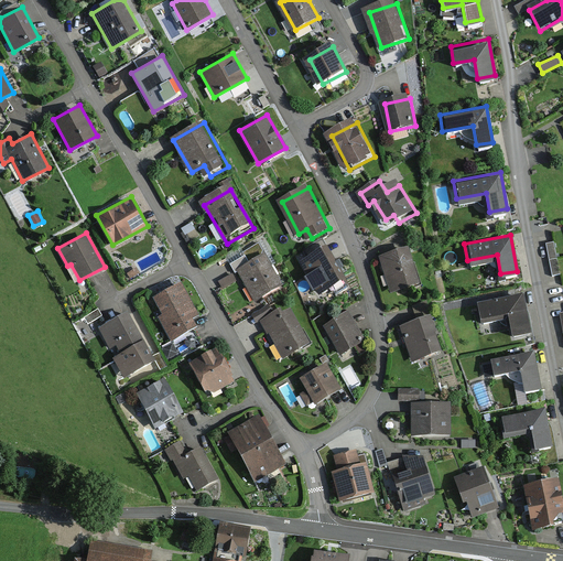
[(329,249),(305,262),(323,295),(348,281),(329,249)]
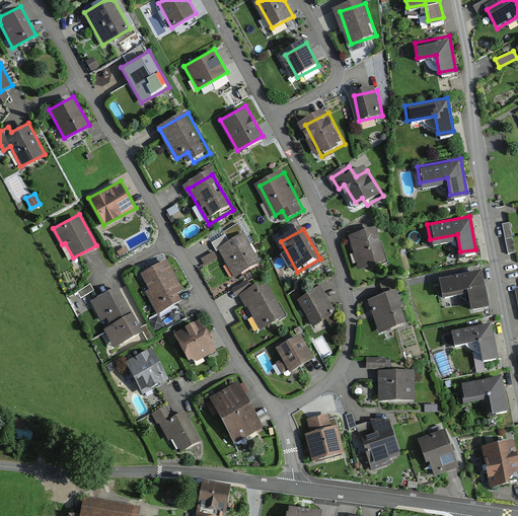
[(380,230),(353,237),(361,267),(388,259),(380,230)]
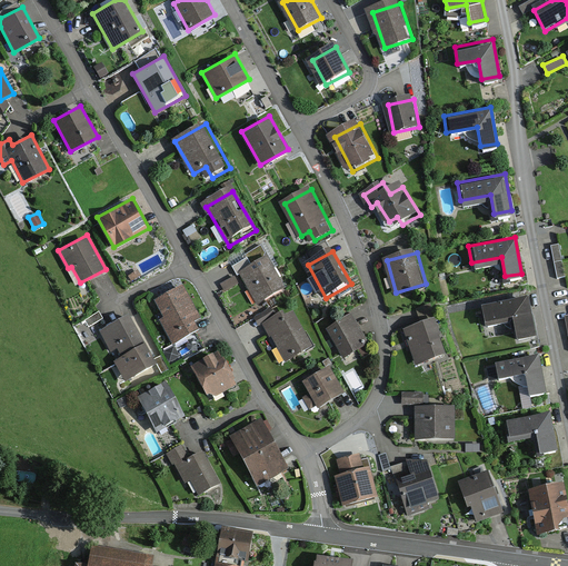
[(273,258),(247,271),(262,303),(290,289),(273,258)]
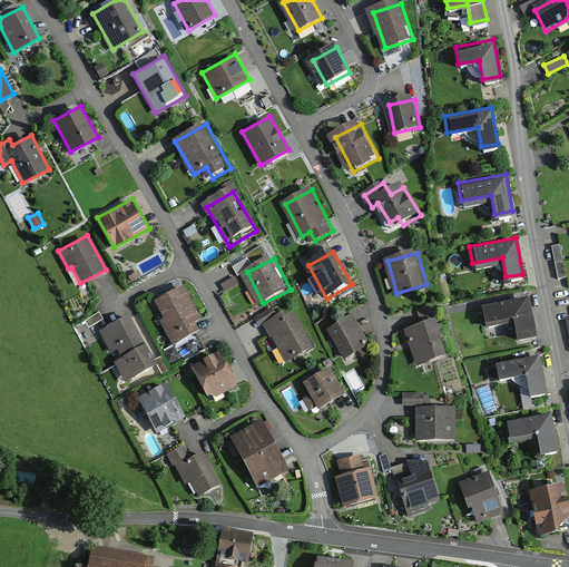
[(234,273),(222,279),(224,285),(237,280),(234,273)]
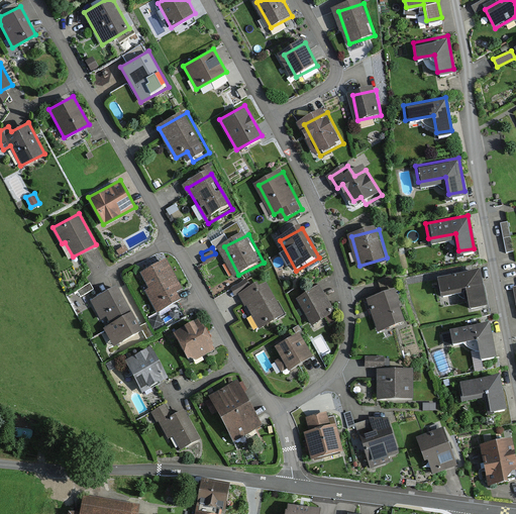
[(169,258),(146,272),(158,290),(152,294),(164,312),(185,299),(182,294),(188,290),(169,258)]
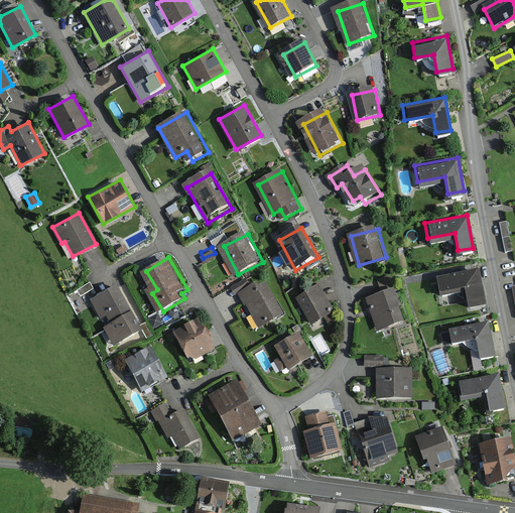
[(478,269),(435,277),(437,293),(466,288),(469,305),(484,302),(478,269)]
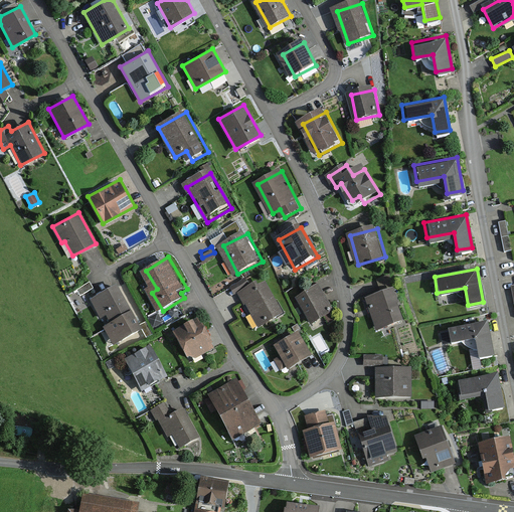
[(267,281),(243,294),(262,326),(285,313),(267,281)]
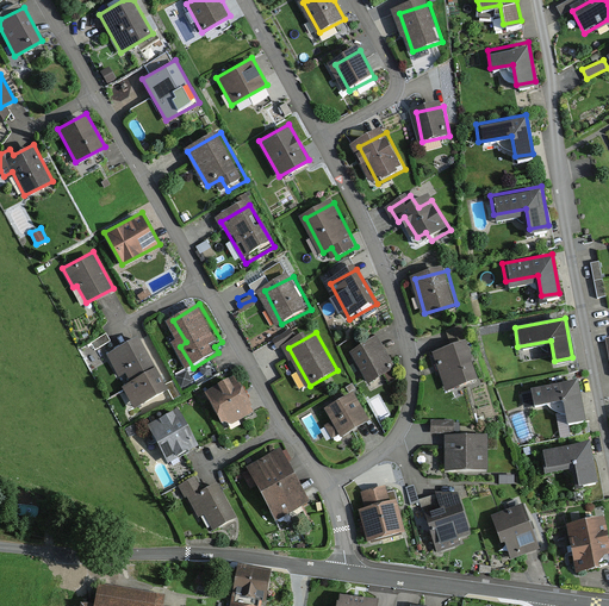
[(110,353),(126,382),(153,367),(136,338),(110,353)]
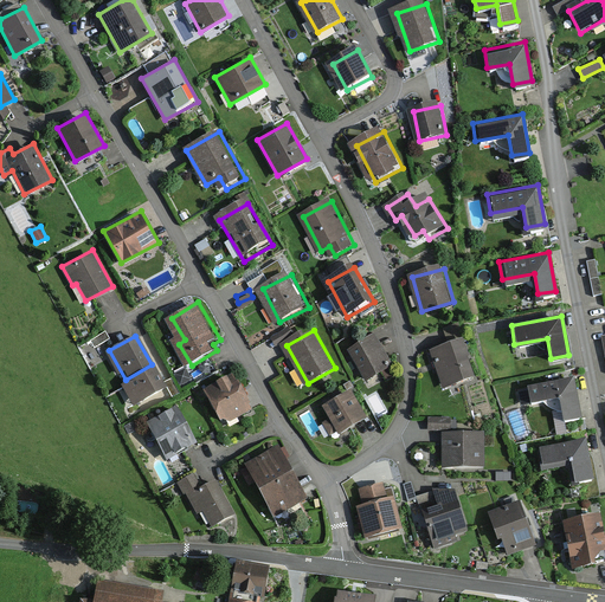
[(377,337),(351,351),(368,382),(393,368),(377,337)]
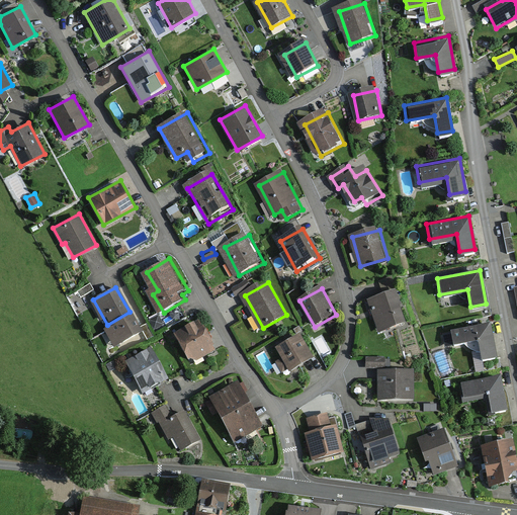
[(394,289),(368,298),(378,328),(402,320),(396,303),(398,303),(394,289)]
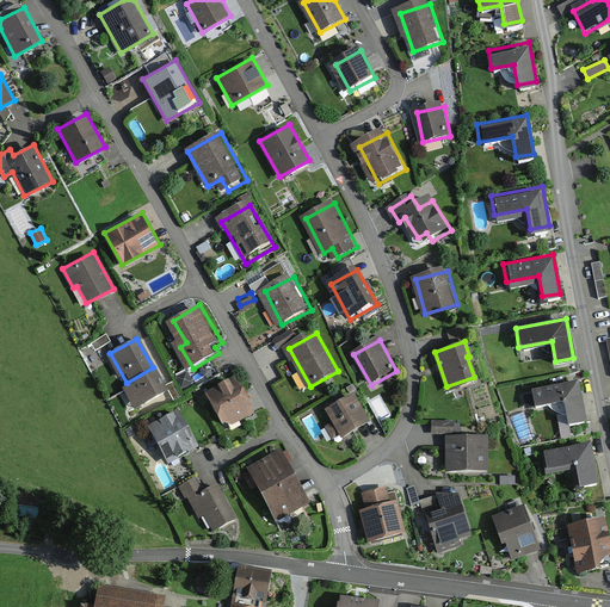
[(294,360),(288,364),(299,384),(305,382),(294,360)]
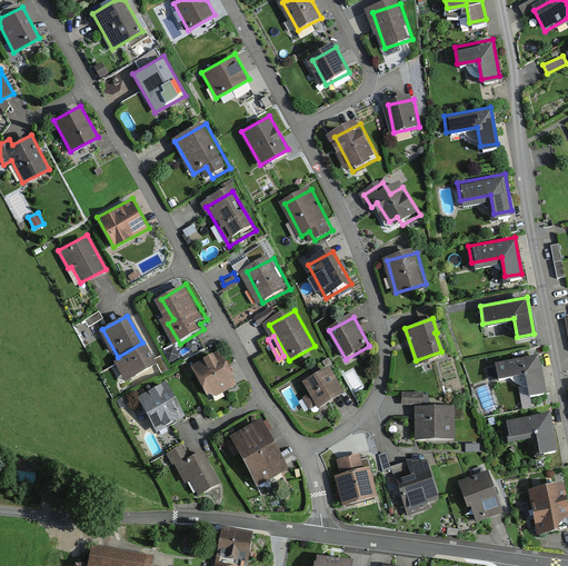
[(142,343),(118,357),(115,359),(125,377),(153,361),(142,343)]
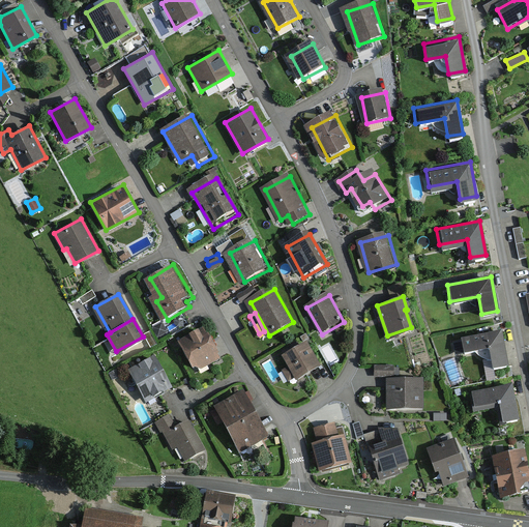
[(202,325),(178,338),(194,368),(217,355),(202,325)]
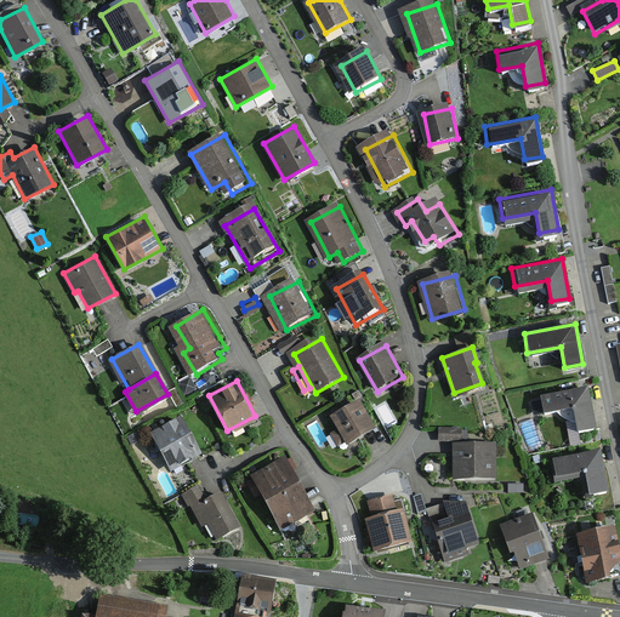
[(589,383),(536,393),(540,412),(574,406),(578,427),(596,423),(592,403),(589,383)]
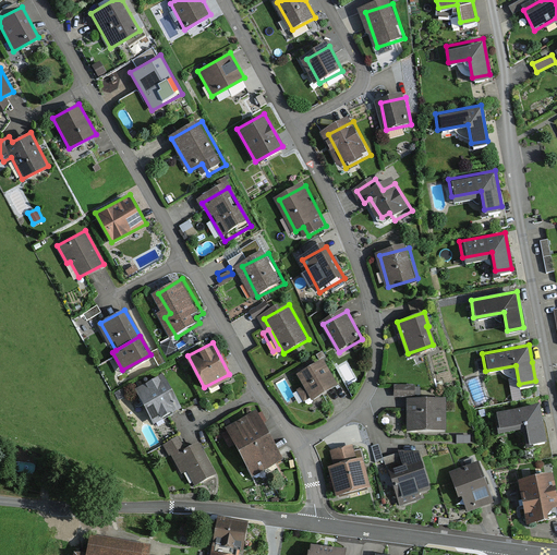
[(324,364),(301,376),(316,403),(339,390),(324,364)]
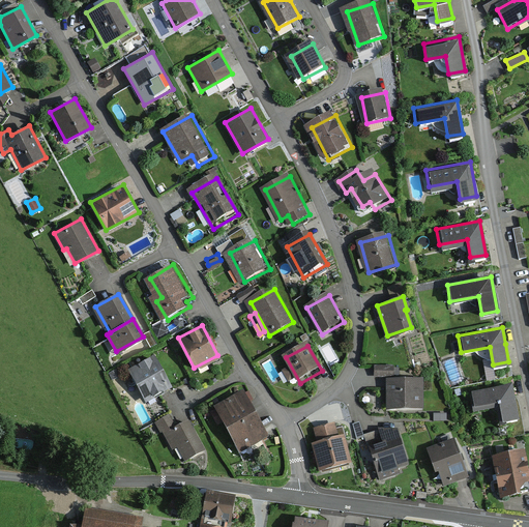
[(159,356),(131,371),(150,404),(177,389),(159,356)]
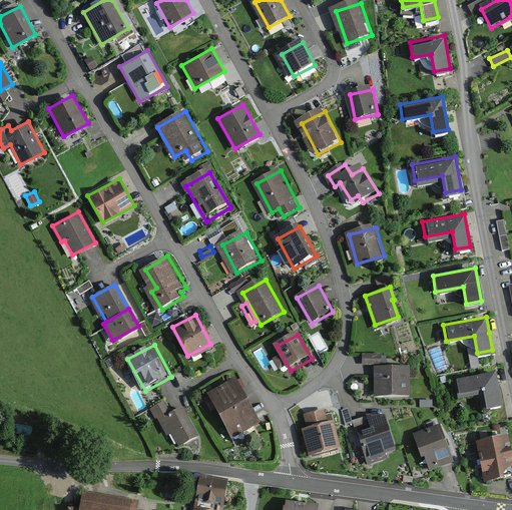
[(409,365),(373,365),(373,395),(409,395),(409,365)]
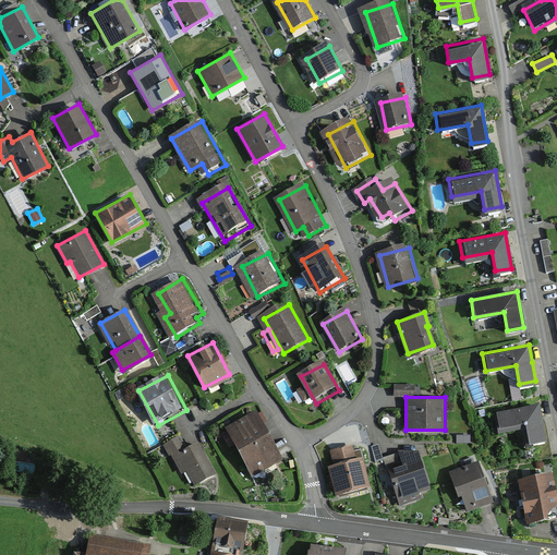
[(544,410),(498,418),(501,435),(531,430),(534,448),(551,445),(544,410)]
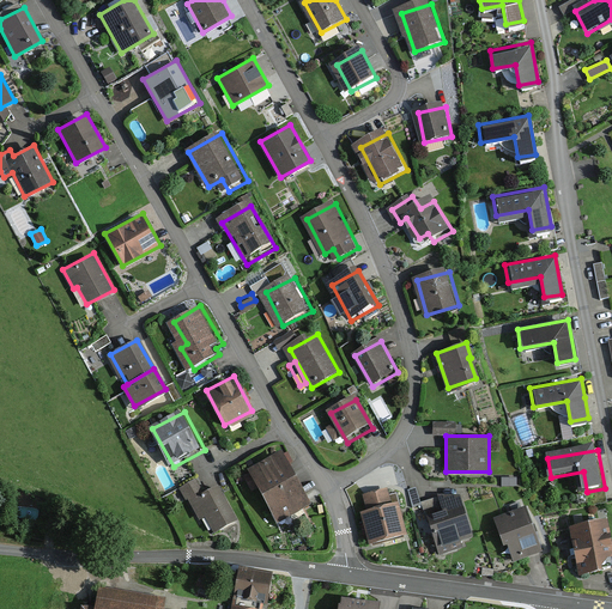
[(279,452),(250,468),(264,492),(292,476),(279,452)]
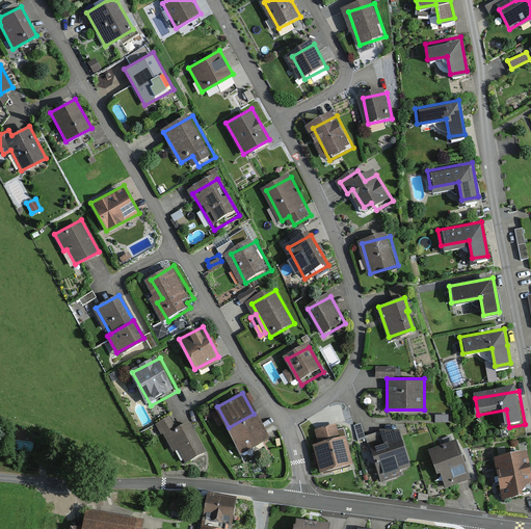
[(254,414),(229,427),(240,449),(265,435),(254,414)]
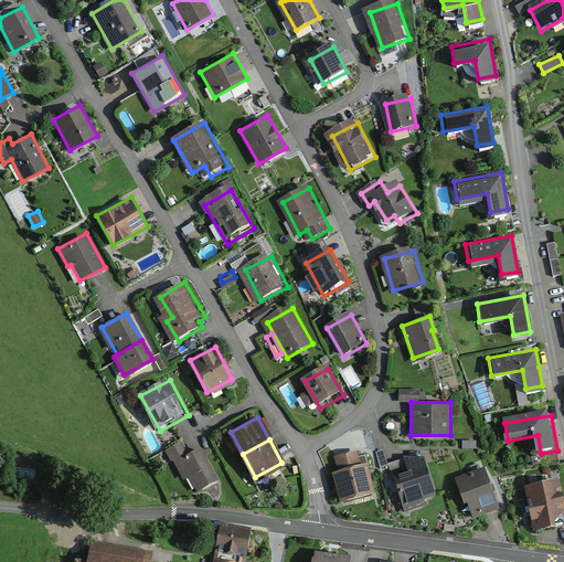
[(185,441),(168,451),(184,480),(190,477),(199,494),(222,480),(205,451),(194,457),(185,441)]
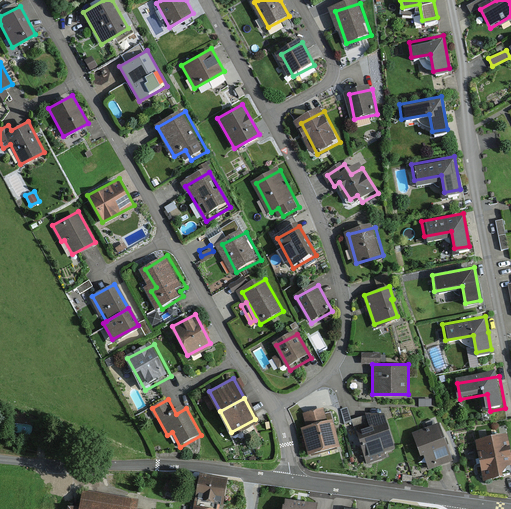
[(323,405),(301,411),(305,425),(299,427),(307,454),(339,445),(332,418),(326,419),(323,405)]
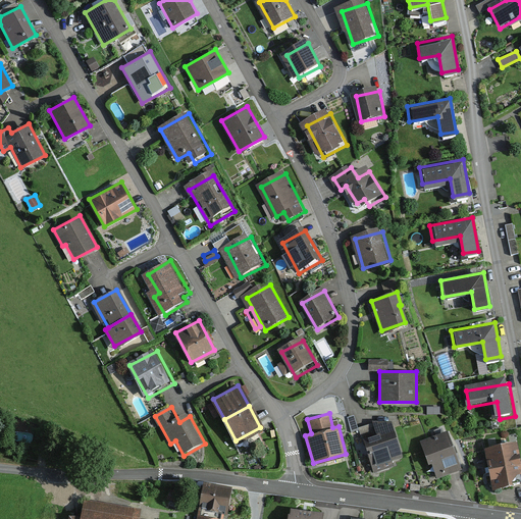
[(373,421),(358,426),(372,471),(394,465),(392,459),(402,455),(388,414),(372,419),(373,421)]
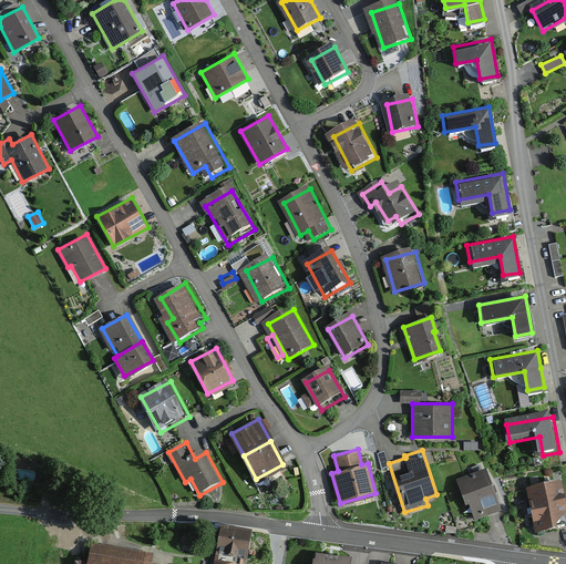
[(482,516),(504,510),(493,471),(464,480),(471,502),(476,500),(482,516)]
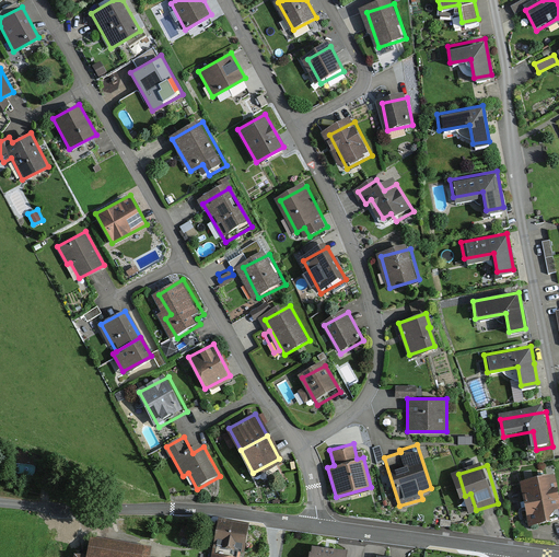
[(558,501),(555,474),(520,480),(527,525),(550,521),(549,518),(555,509),(558,507),(558,501)]
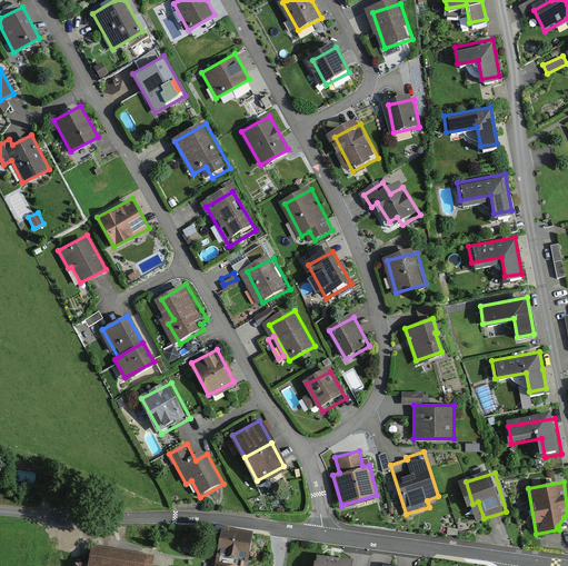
[(243,565),(249,533),(220,528),(213,565),(243,565)]
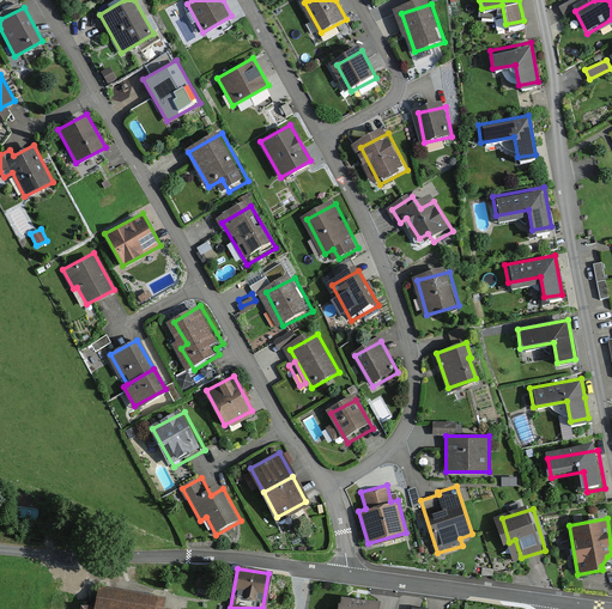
[(169,608),(170,603),(101,592),(98,608),(169,608)]
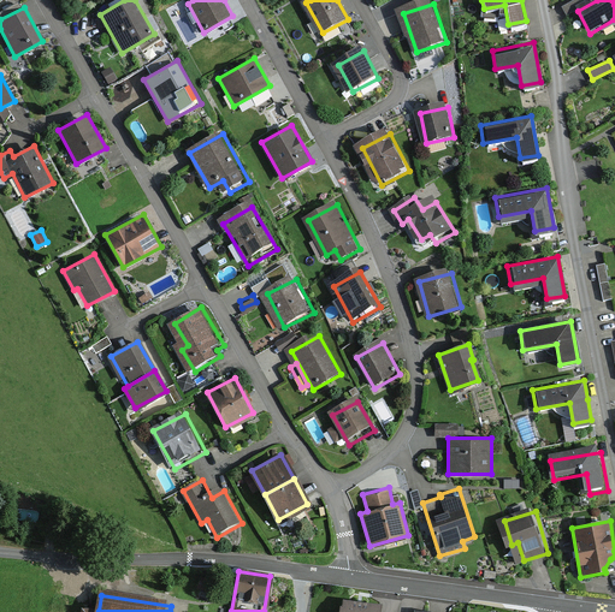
[(379,611),(380,604),(343,599),(341,611),(379,611)]
